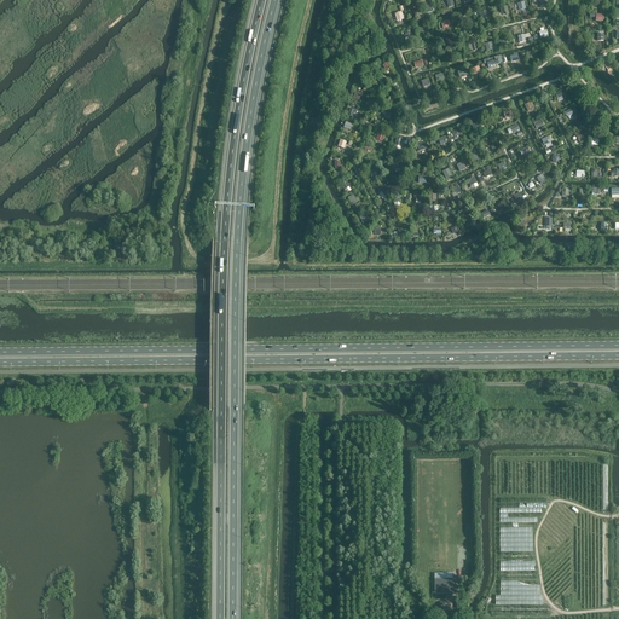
[(599,42),(611,42),(611,33),(599,33),(599,42)]
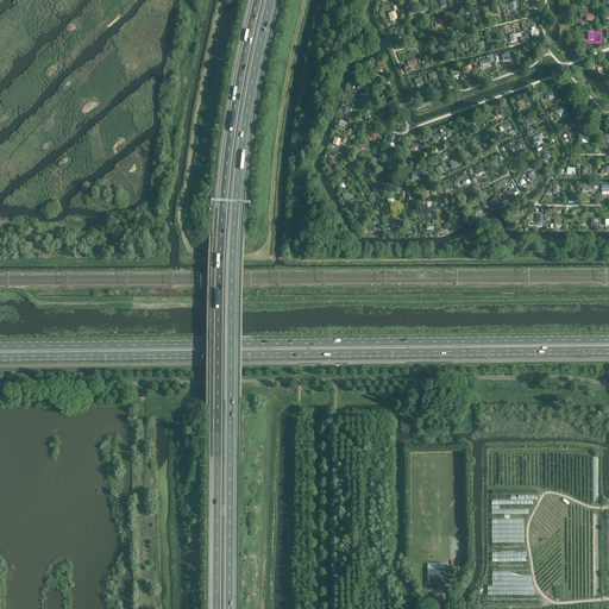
[(523,49),(518,52),(520,58),(527,56),(523,49)]
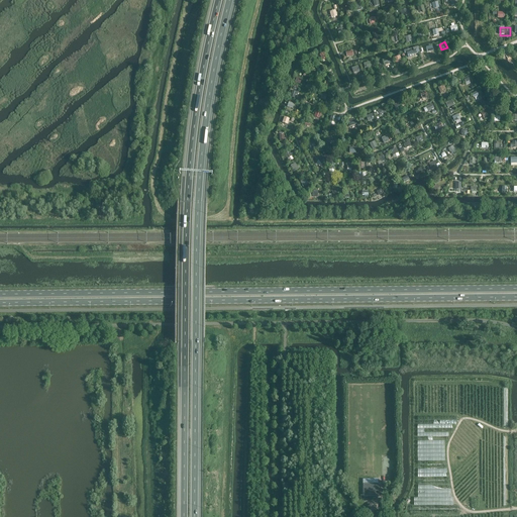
[(399,56),(393,59),(395,64),(401,61),(399,56)]
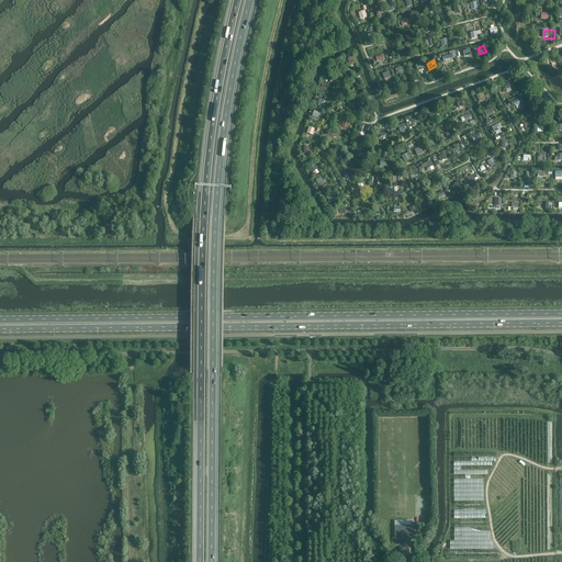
[(423,63),(416,65),(418,72),(425,69),(423,63)]
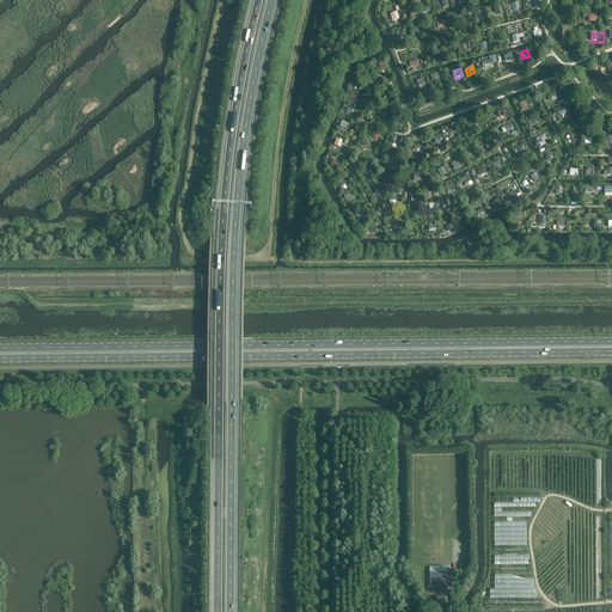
[(422,75),(414,79),(417,87),(426,84),(422,75)]
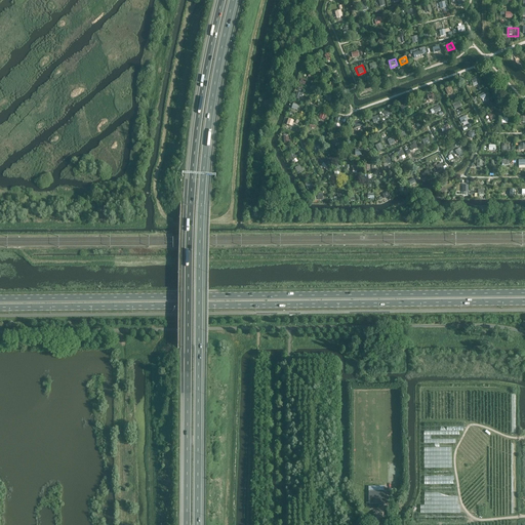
[(303,96),(304,93),(297,91),(294,97),(299,99),(301,95),(303,96)]
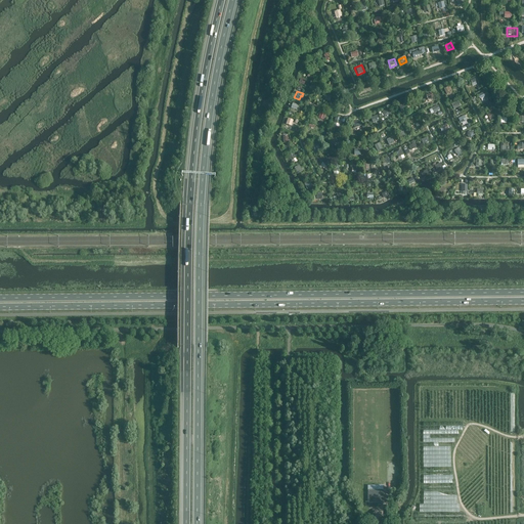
[(448,105),(451,111),(459,106),(455,101),(448,105)]
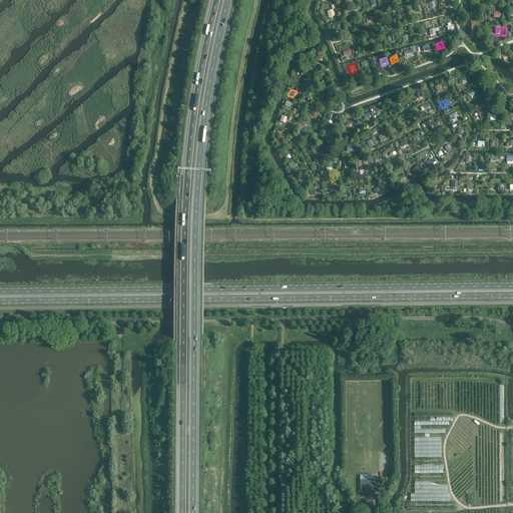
[(287,100),(285,106),(292,109),(294,102),(287,100)]
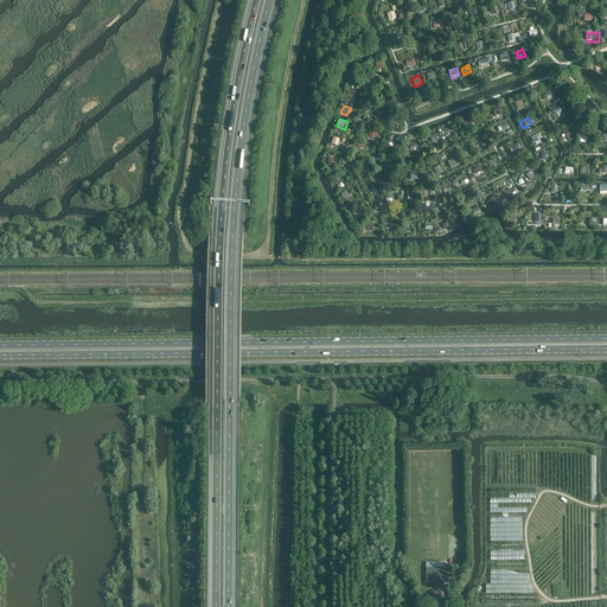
[(504,121),(497,125),(500,132),(509,128),(504,121)]
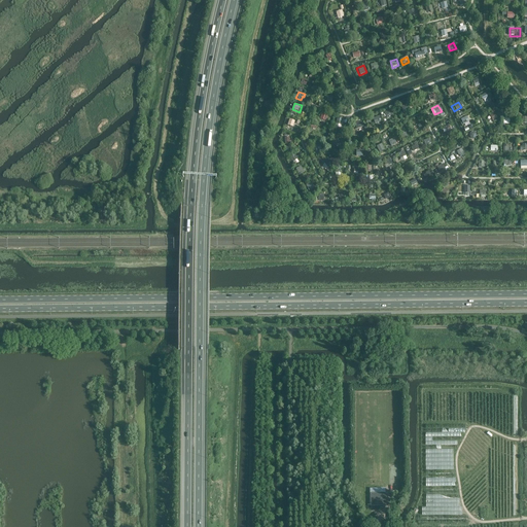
[(487,115),(490,120),(497,116),(494,111),(487,115)]
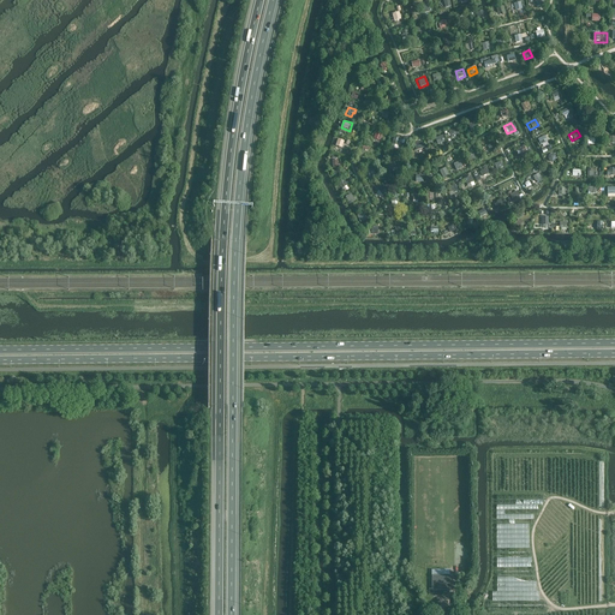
[(491,144),(484,149),(488,154),(495,150),(491,144)]
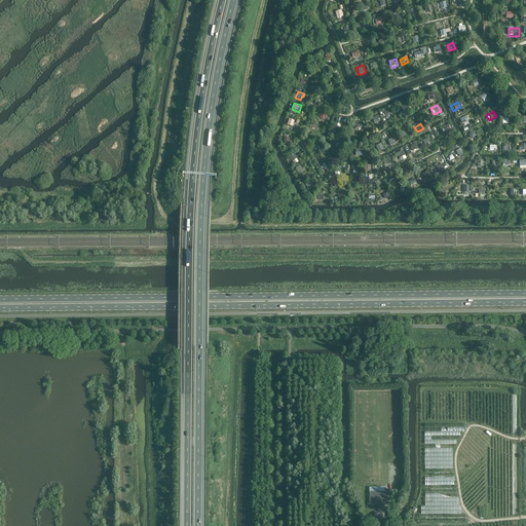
[(452,136),(446,138),(451,147),(457,145),(452,136)]
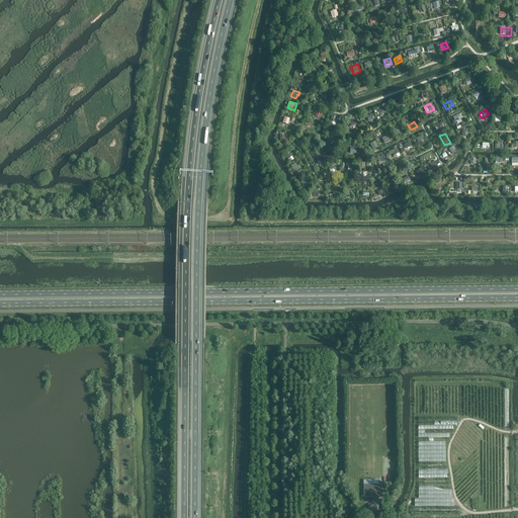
[(367,144),(369,150),(377,147),(375,141),(367,144)]
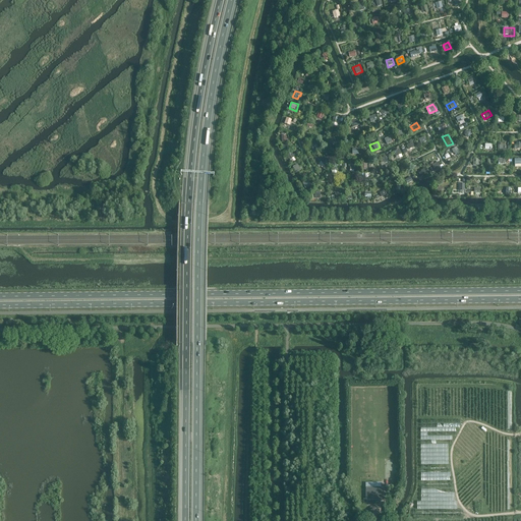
[(291,149),(286,151),(291,163),(296,160),(291,149)]
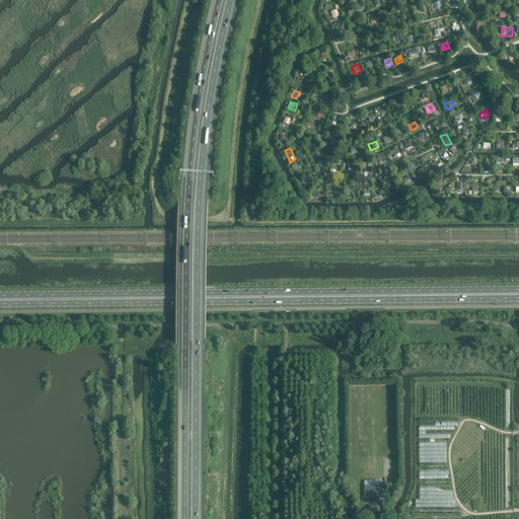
[(396,158),(401,156),(398,148),(393,150),(396,158)]
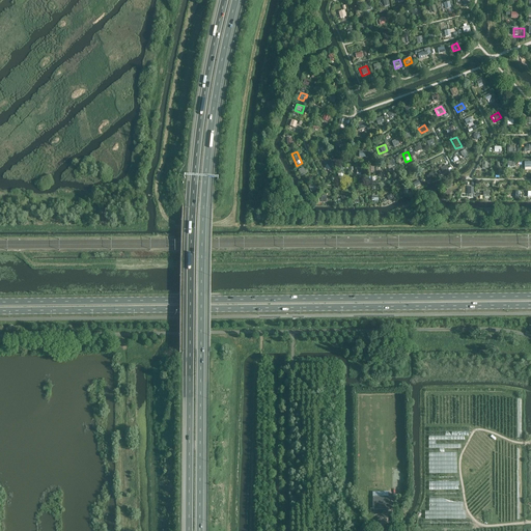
[(325,165),(330,172),(334,170),(331,165),(334,163),(332,160),(325,165)]
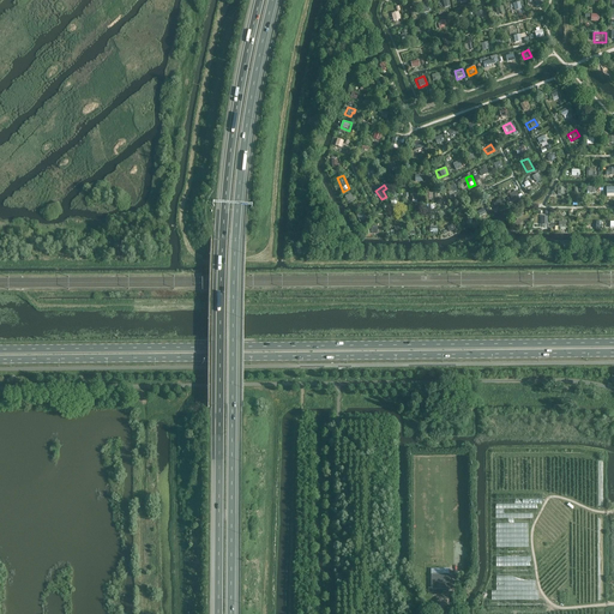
[(345,198),(351,208),(357,203),(353,194),(345,198)]
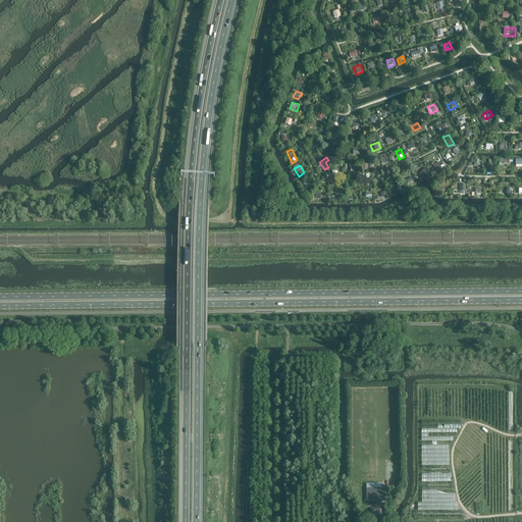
[(462,420),(422,420),(422,486),(422,502),(418,502),(418,510),(415,510),(415,518),(464,518),(464,510),(458,510),(459,502),(456,502),(456,492),(454,492),(454,481),(452,481),(452,469),(450,469),(450,445),(454,445),(454,432),(458,432),(458,428),(462,428),(462,420)]
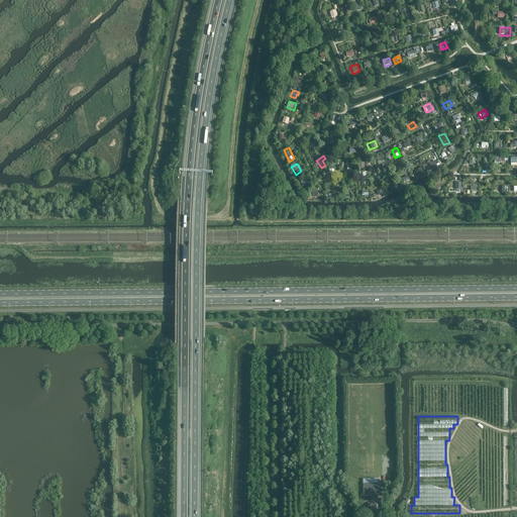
[(378,497),(378,486),(378,484),(363,484),(363,497),(369,497),(369,499),(373,499),(373,497),(378,497)]
